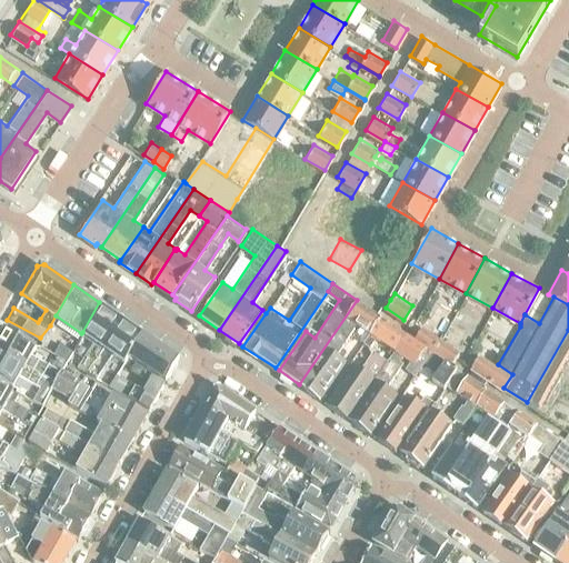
[(379,315),(357,300),(299,384),(319,398),(346,359),(335,351),(355,322),(365,329),(356,341),(360,344),(363,338),(379,315)]
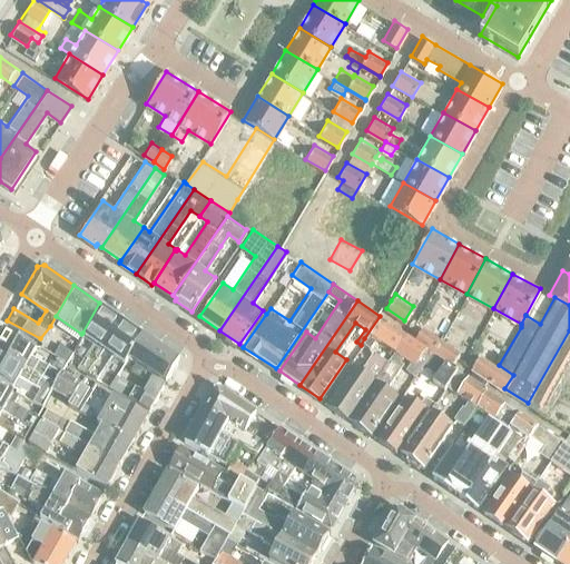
[(121,317),(99,303),(82,333),(94,339),(77,366),(87,372),(121,317)]
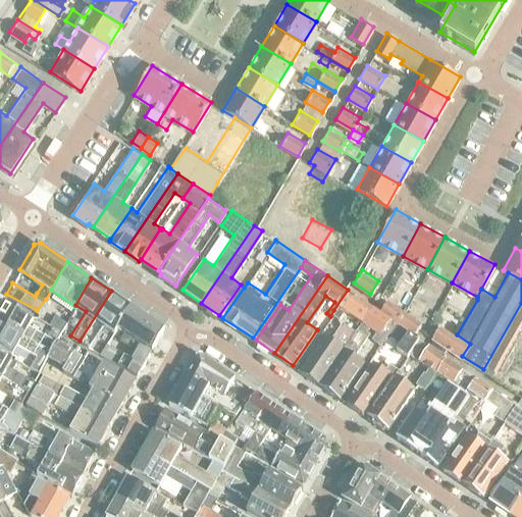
[(324,331),(299,369),(319,382),(371,305),(348,290),(333,310),(340,314),(342,310),(350,316),(344,325),(336,320),(327,334),(324,331)]
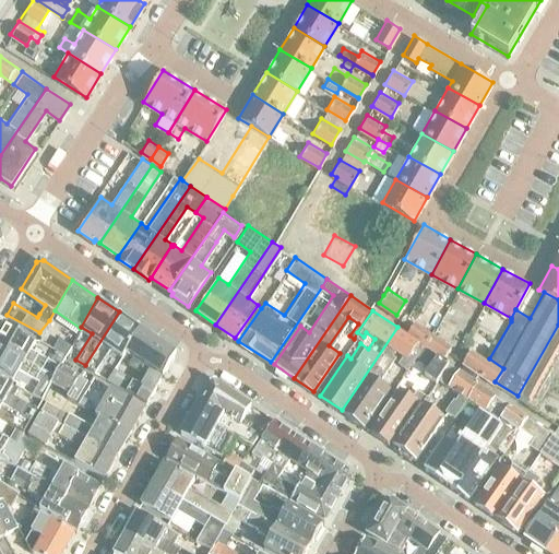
[(138,325),(119,311),(85,365),(94,370),(109,348),(121,355),(123,350),(122,349),(138,325)]
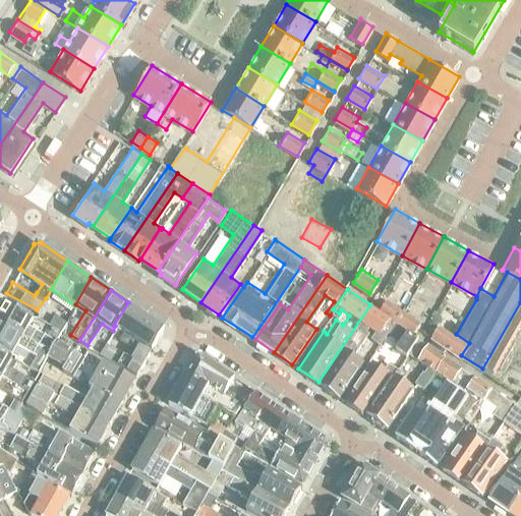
[(387,295),(378,309),(394,321),(395,322),(404,307),(387,295)]
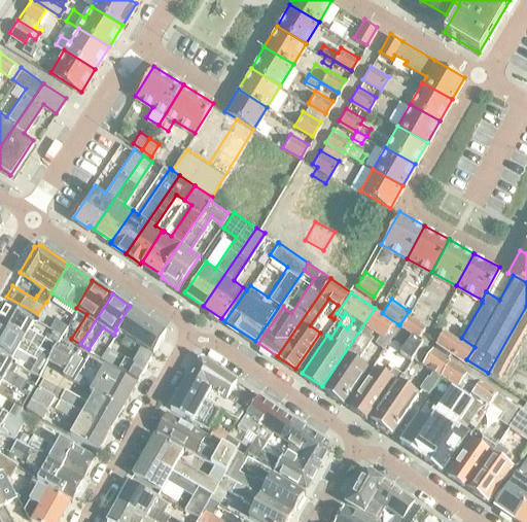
[(3,302),(0,307),(0,323),(49,352),(62,332),(53,327),(49,333),(51,334),(48,338),(29,326),(33,318),(3,302)]
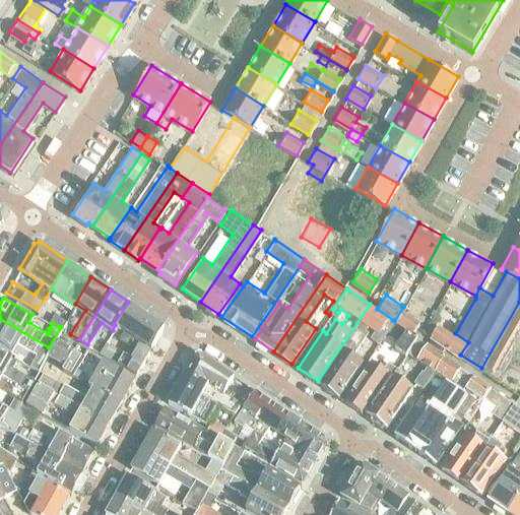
[(159,323),(128,302),(114,324),(115,325),(122,329),(119,335),(128,341),(132,334),(151,346),(161,329),(159,323)]
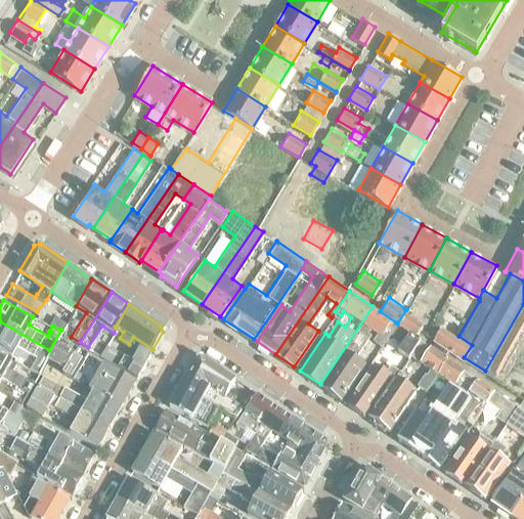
[(496,373),(523,323),(523,305),(489,369),(496,373)]
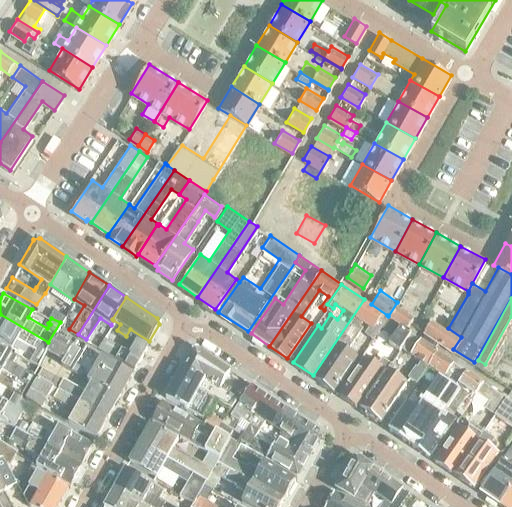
[(371,304),(364,299),(313,375),(332,389),(357,352),(347,346),(362,324),(361,322),(363,319),(369,323),(364,329),(373,336),(387,315),(371,304)]
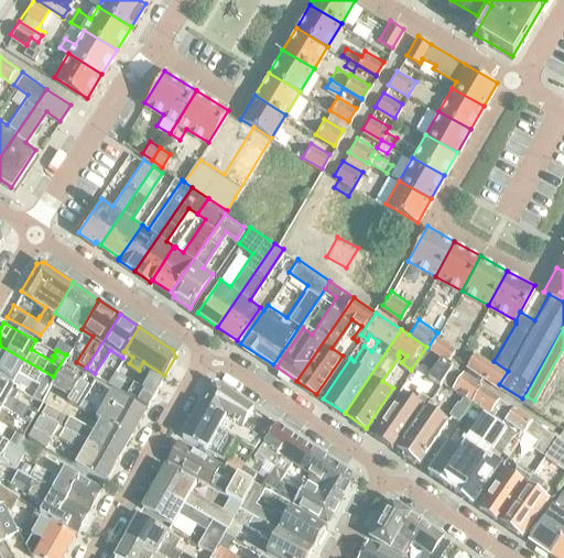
[(427,348),(440,357),(446,361),(457,346),(437,332),(427,348)]
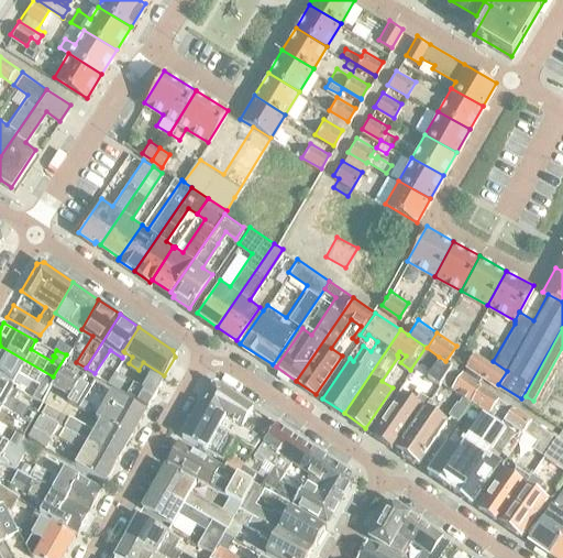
[(53,348),(56,350),(66,354),(72,345),(58,337),(53,348)]
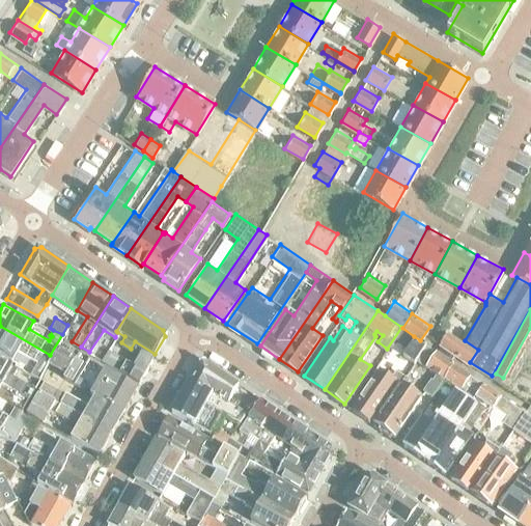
[(49,359),(66,369),(78,350),(70,345),(67,349),(61,345),(74,328),(67,325),(62,334),(50,355),(49,359)]
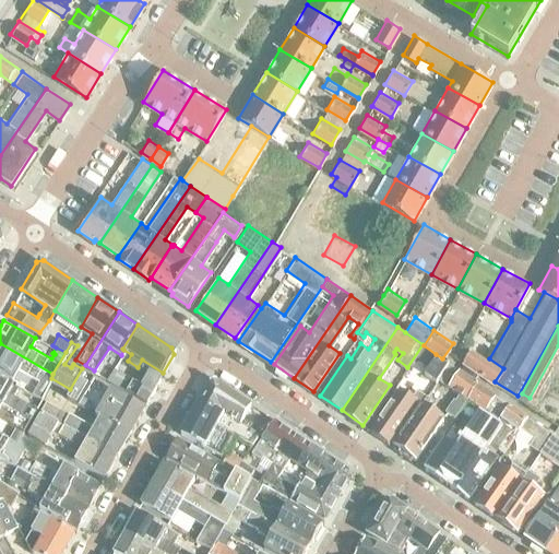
[(51,378),(52,374),(0,343),(0,369),(13,377),(18,367),(38,379),(32,390),(42,397),(51,378)]
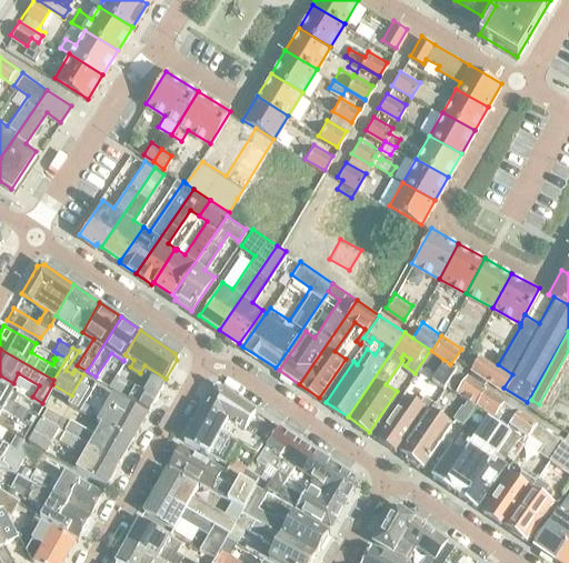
[(470,365),(487,376),(497,363),(480,352),(470,365)]
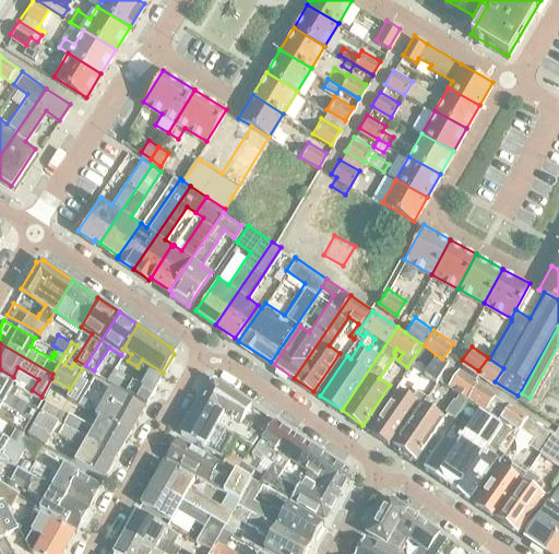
[(442,358),(436,354),(425,370),(436,378),(438,375),(447,362),(442,358)]
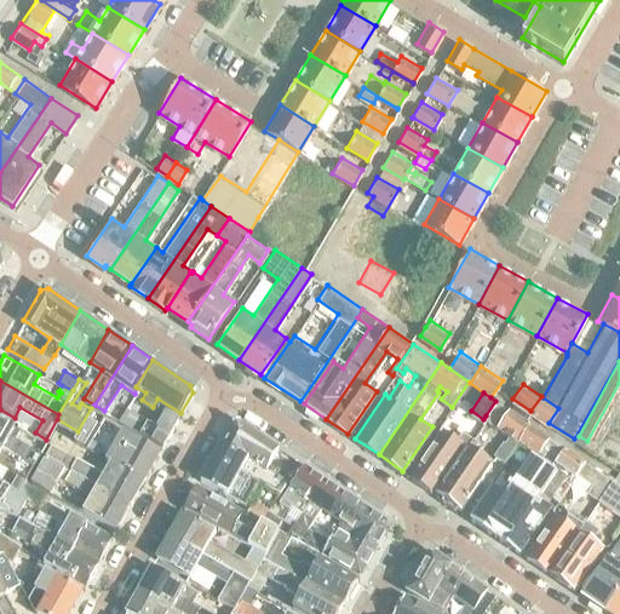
[(549,423),(558,408),(543,397),(541,396),(530,411),(549,423)]
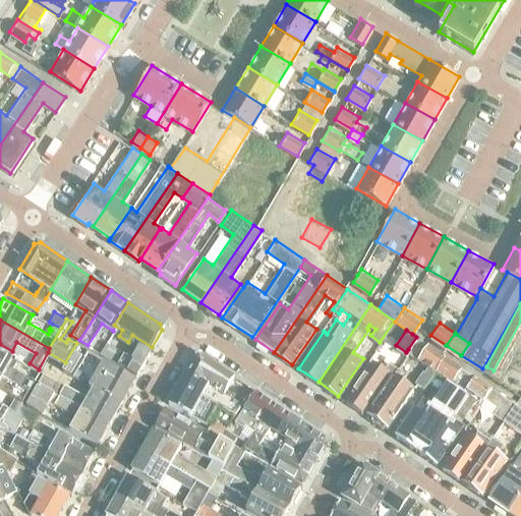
[(423,386),(436,367),(444,354),(416,337),(408,349),(418,355),(417,357),(426,364),(424,368),(422,367),(414,380),(423,386)]
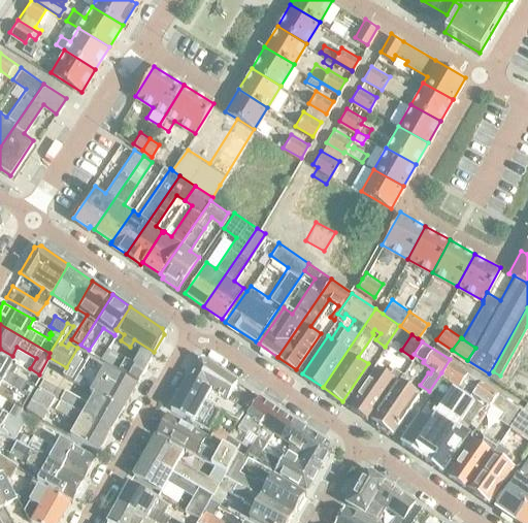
[(101,357),(138,379),(152,355),(139,349),(133,360),(108,345),(101,357)]
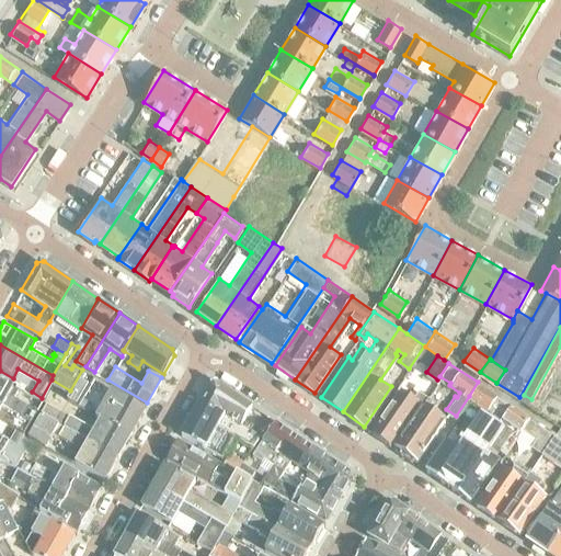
[(94,377),(82,370),(70,390),(66,396),(77,403),(89,382),(91,383),(94,377)]
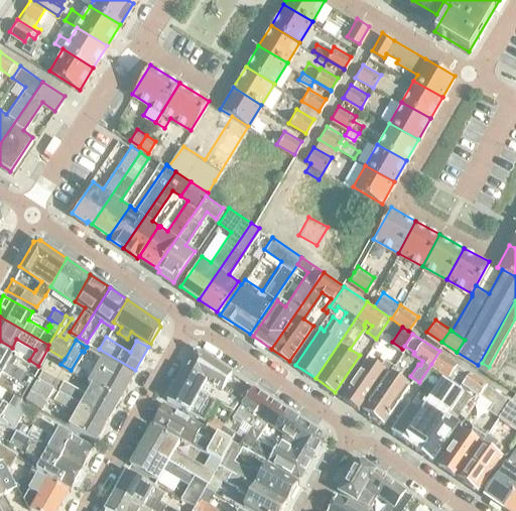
[(0,370),(27,386),(38,366),(29,360),(24,369),(12,362),(15,357),(9,353),(10,351),(0,346),(0,370)]
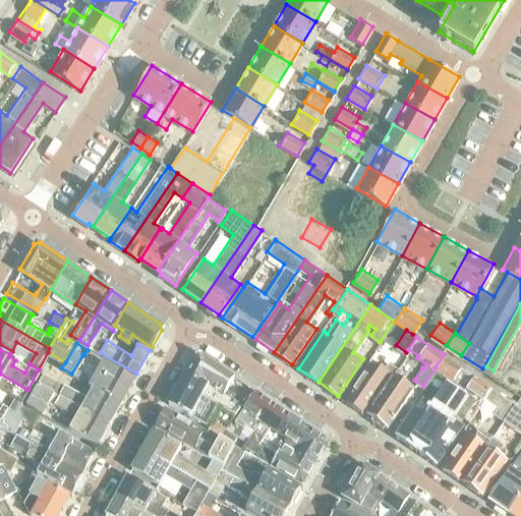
[(194,353),(185,370),(208,384),(203,393),(218,402),(235,411),(241,401),(223,391),(233,374),(201,352),(194,353)]
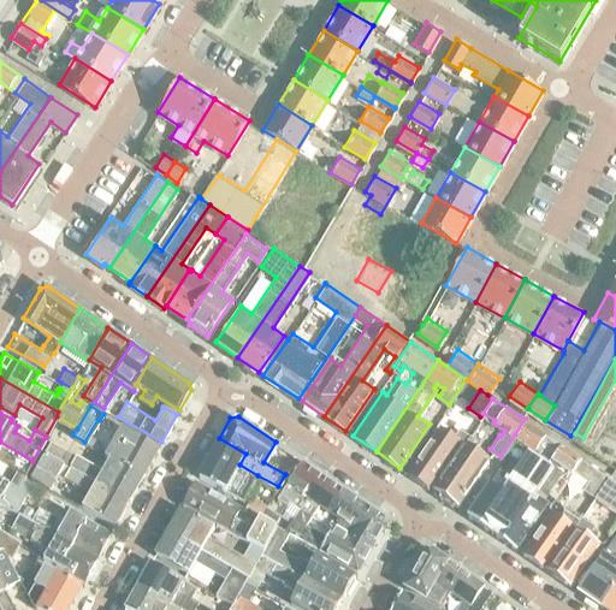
[(468,514),(491,529),(552,438),(525,419),(515,434),(533,446),(531,451),(527,448),(509,474),(499,467),(468,514)]
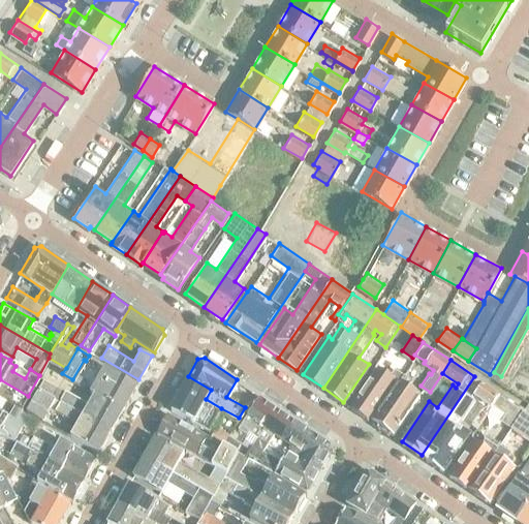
[(93,392),(122,408),(136,383),(103,364),(90,390),(93,392)]
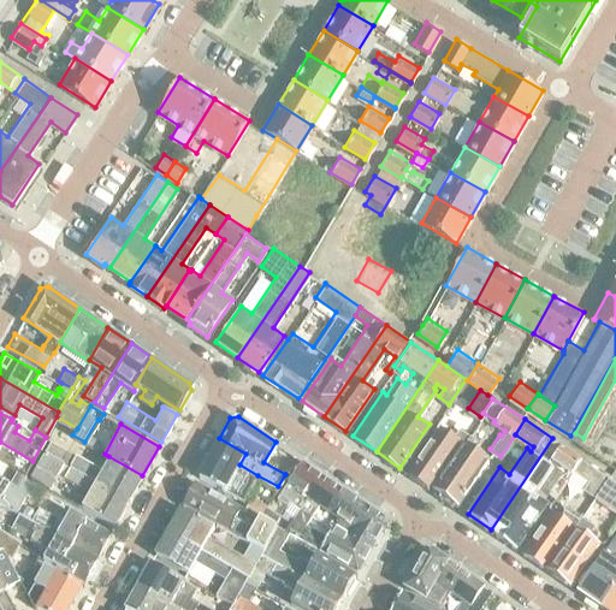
[(430,484),(433,486),(469,434),(458,427),(455,434),(440,425),(408,473),(427,486),(430,484)]
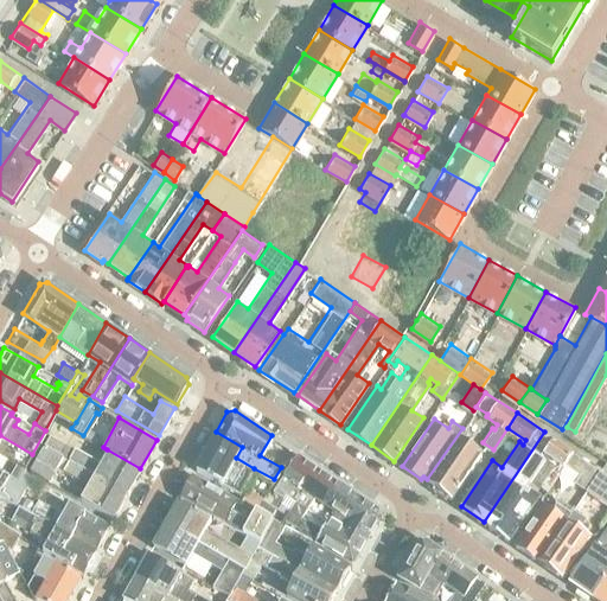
[(473,435),(462,428),(427,479),(435,485),(433,487),(446,496),(447,493),(451,496),(481,451),(468,441),(473,435)]
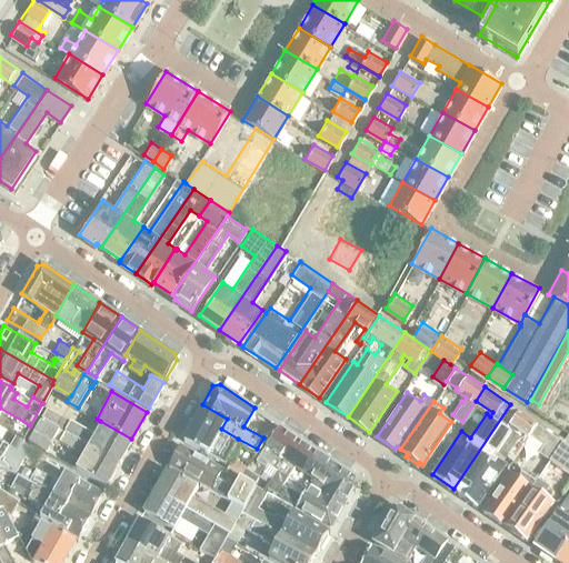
[(202,404),(183,438),(209,452),(225,461),(238,439),(221,429),(227,419),(202,404)]
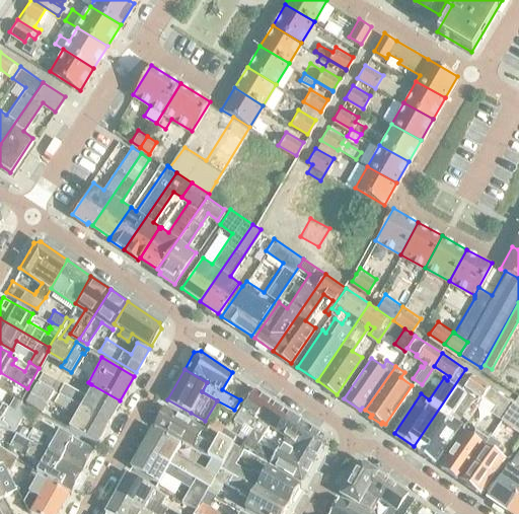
[(490,385),(465,369),(414,446),(434,460),(460,421),(450,414),(454,408),(462,414),(460,416),(465,419),(482,395),(484,396),(490,385)]
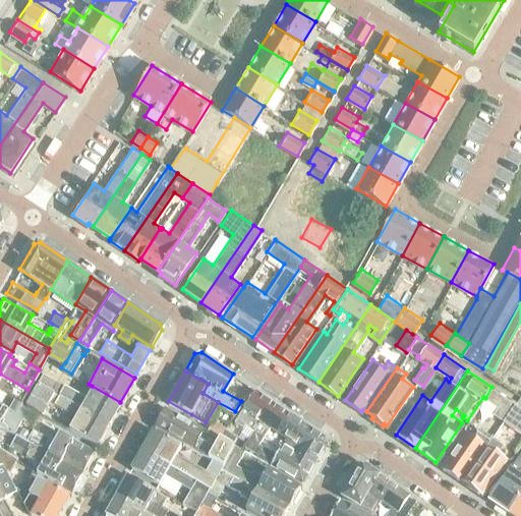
[(43,371),(37,383),(108,423),(120,402),(92,386),(87,395),(43,371)]
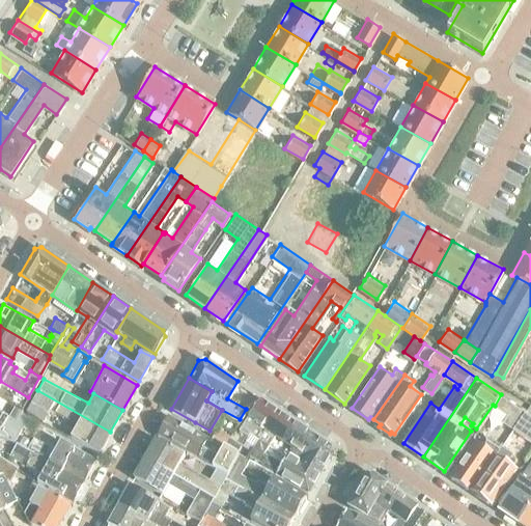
[(0,395),(15,404),(8,415),(16,419),(20,412),(28,397),(0,381),(0,395)]
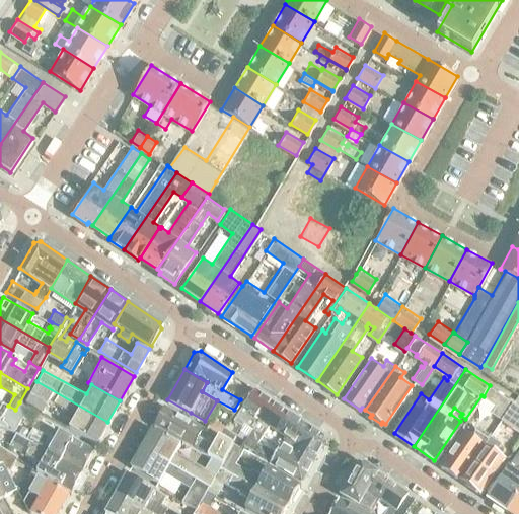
[(68,425),(97,441),(107,422),(36,381),(25,400),(42,410),(48,398),(75,414),(68,425)]
